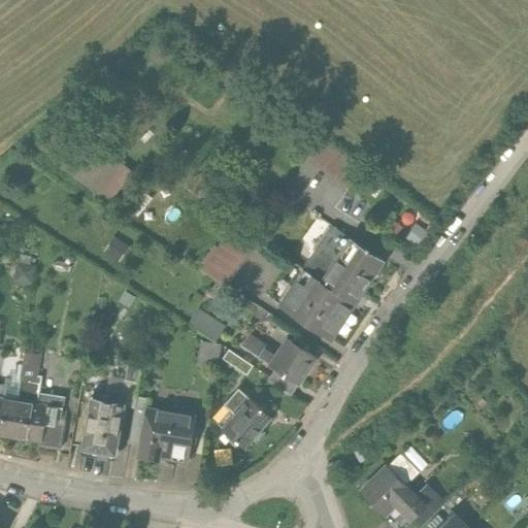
[(123,162),(84,134),(62,164),(101,192),(123,162)]
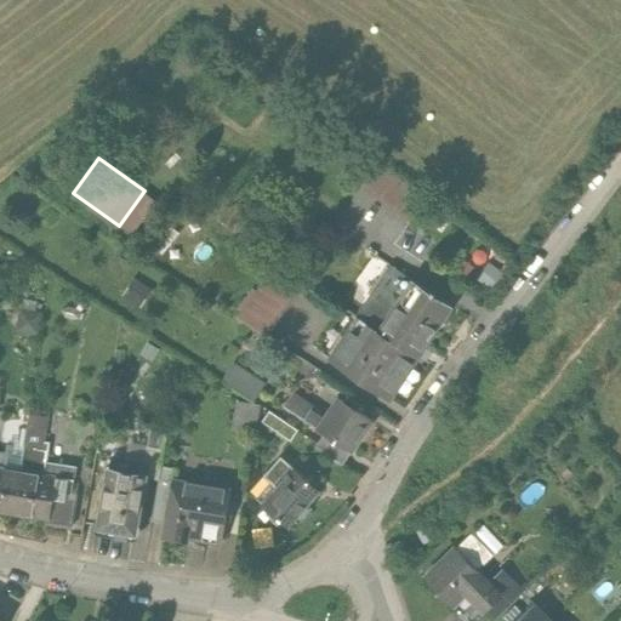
[(163,251),(178,231),(167,222),(152,241),(163,251)]
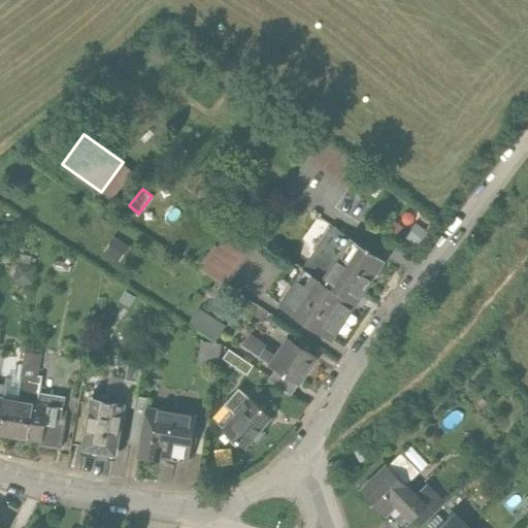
[(335,226),(305,269),(355,302),(385,259),(335,226)]
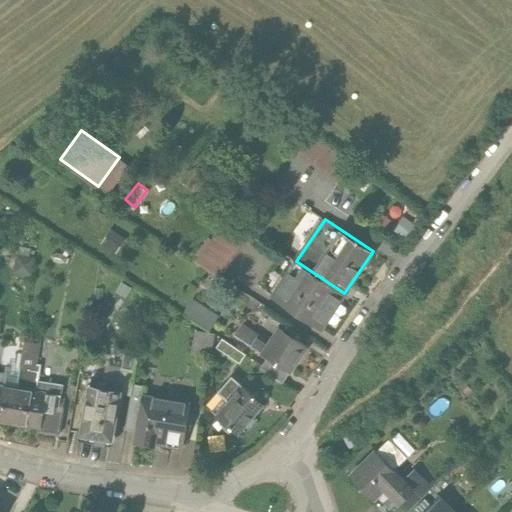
[(196,261),(221,277),(249,233),(229,220),(196,261)]
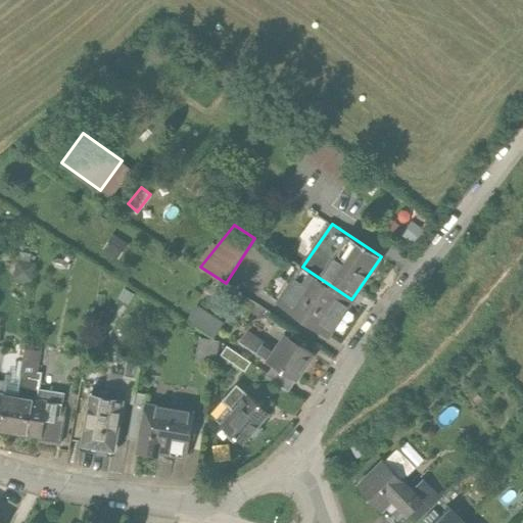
[(104,247),(119,257),(129,244),(113,234),(104,247)]
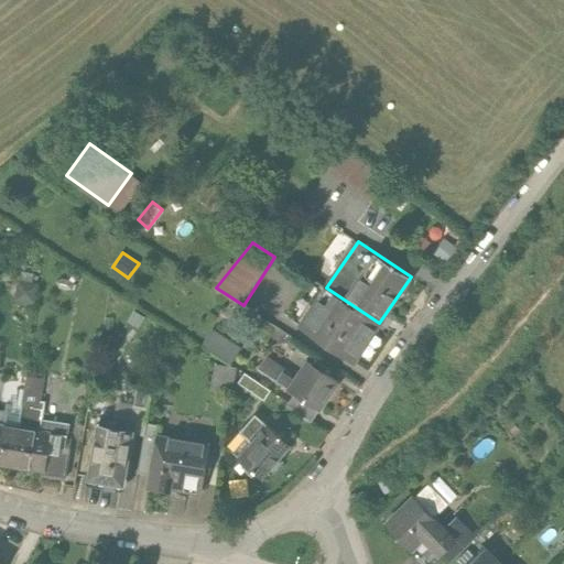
[(353,361),(379,323),(326,288),(300,326),(353,361)]
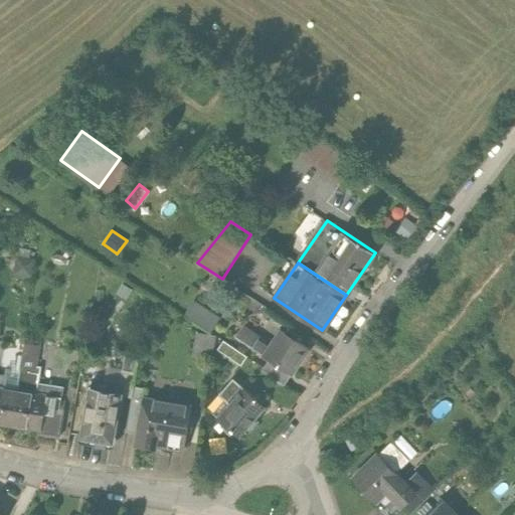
[(108,290),(133,306),(137,299),(129,294),(133,287),(118,278),(114,284),(113,283),(108,290)]
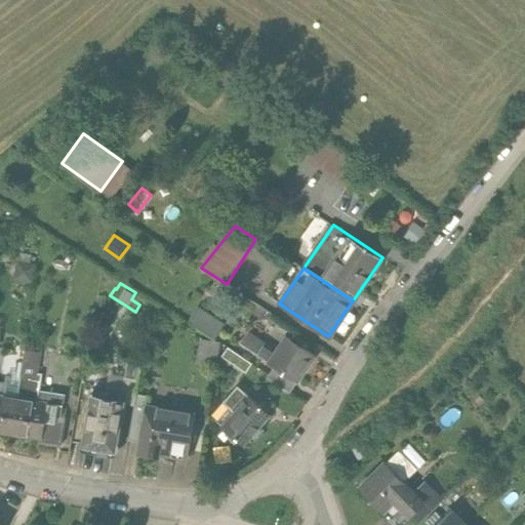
[(225,323),(197,306),(188,319),(216,336),(225,323)]
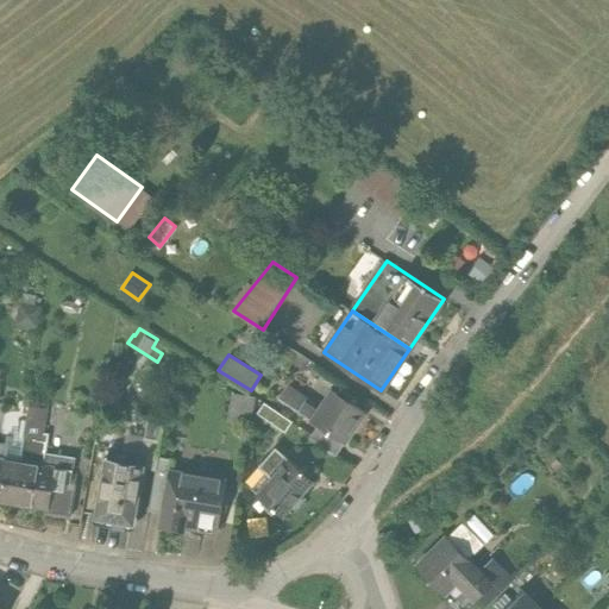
[(280,396),(300,410),(305,402),(308,399),(287,384),(280,396)]
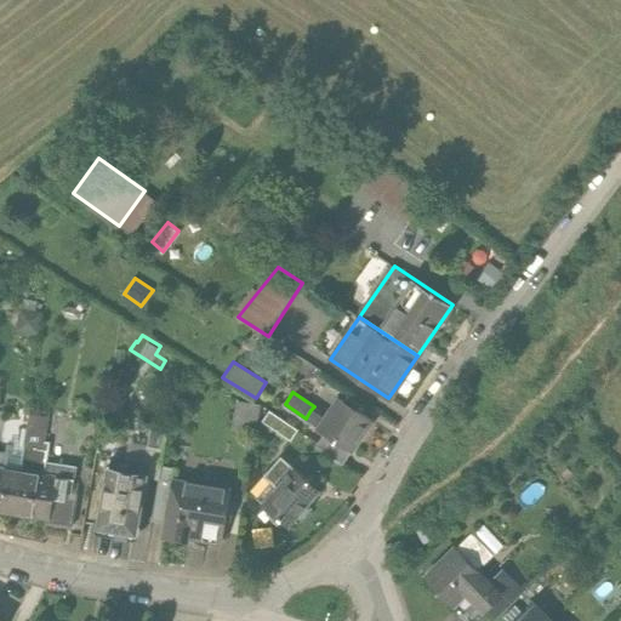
[(324,419),(311,410),(306,419),(326,433),(353,450),(372,421),(357,410),(360,405),(348,397),(345,402),(339,397),(324,419)]
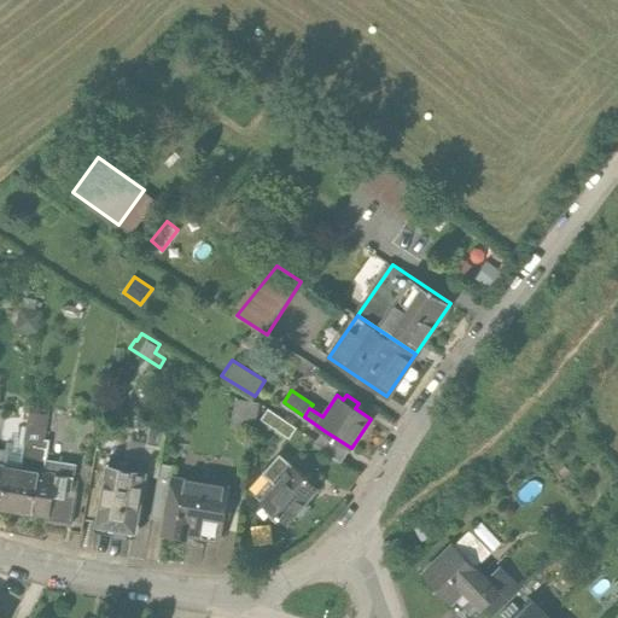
[(258,403),(235,398),(232,423),(255,427),(258,403)]
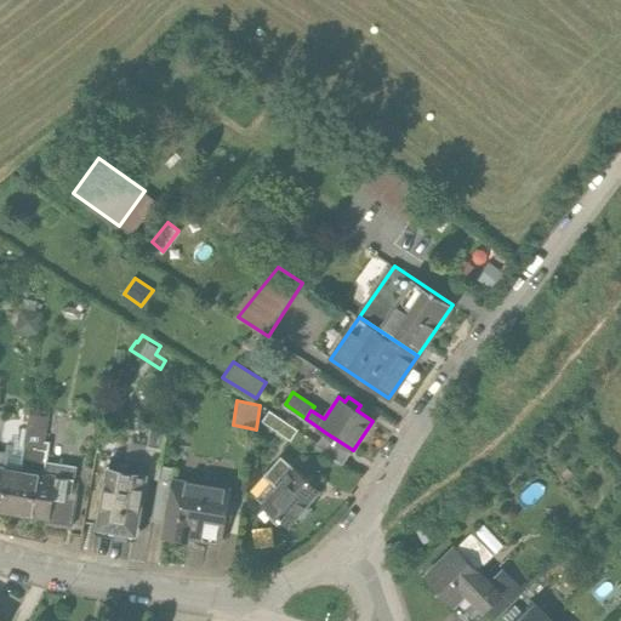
[(297,429),(269,409),(262,420),(290,439),(297,429)]
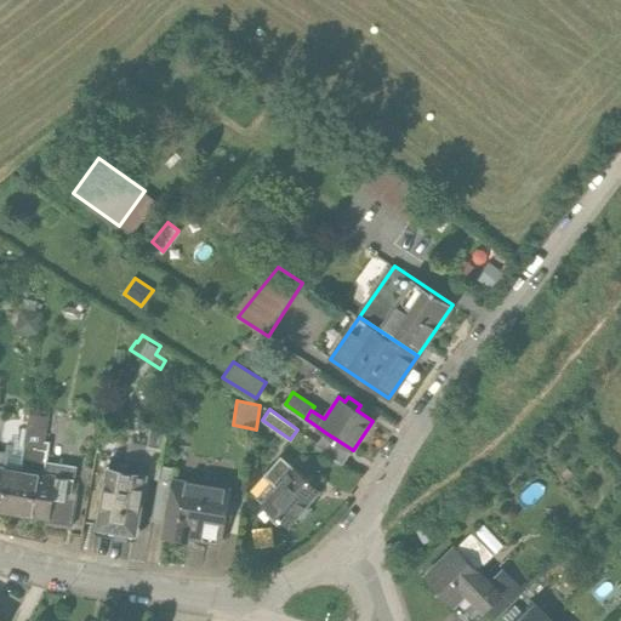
[(32,412),(23,469),(45,473),(47,461),(50,440),(45,440),(50,416),(32,412)]
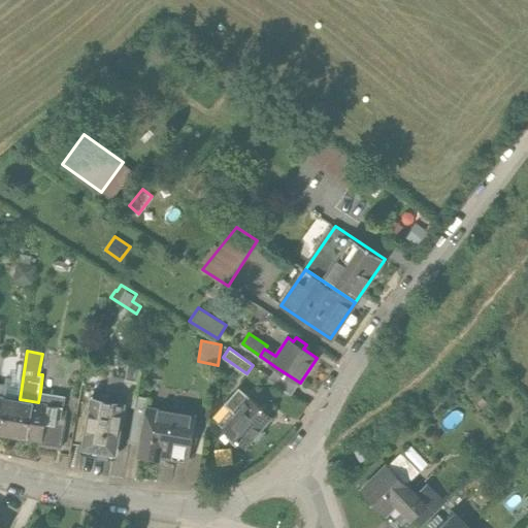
[(124,404),(136,405),(137,396),(144,357),(130,355),(128,370),(130,370),(128,380),(126,380),(123,394),(126,394),(124,404)]
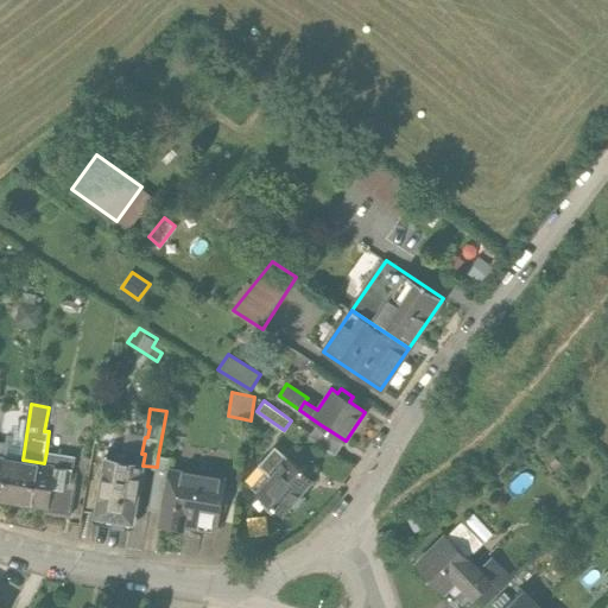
[(93,458),(83,512),(133,520),(143,466),(145,454),(141,454),(145,437),(147,437),(150,426),(147,426),(100,418),(93,458)]
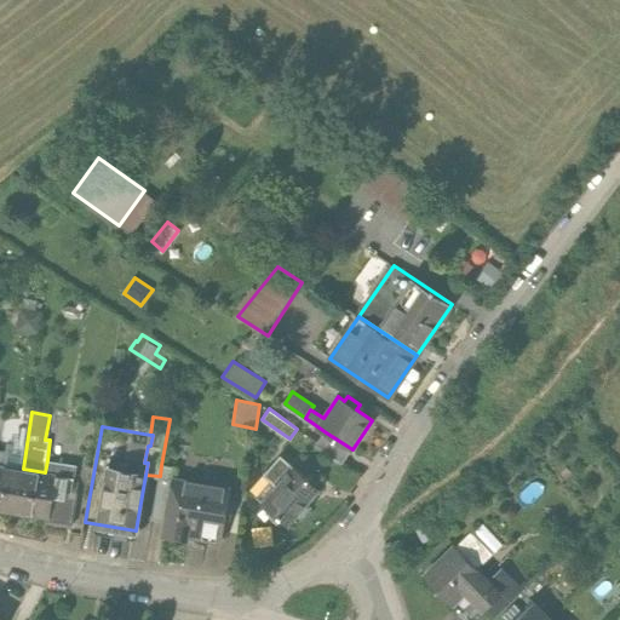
[(345,460),(352,449),(326,432),(319,442),(345,460)]
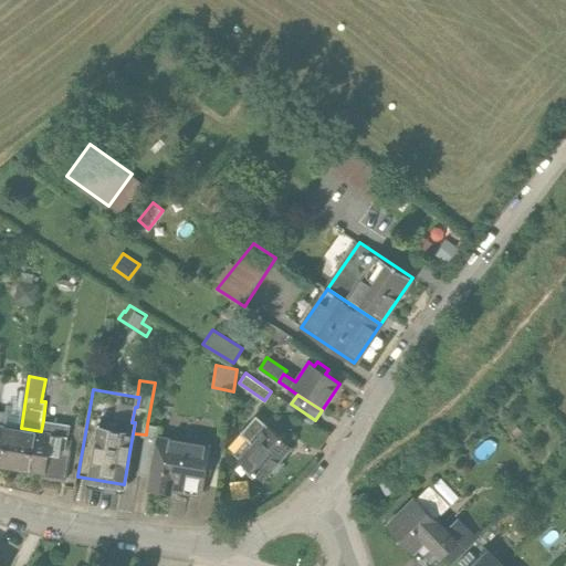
[(0,464),(14,467),(21,428),(6,426),(8,411),(0,409),(0,464)]
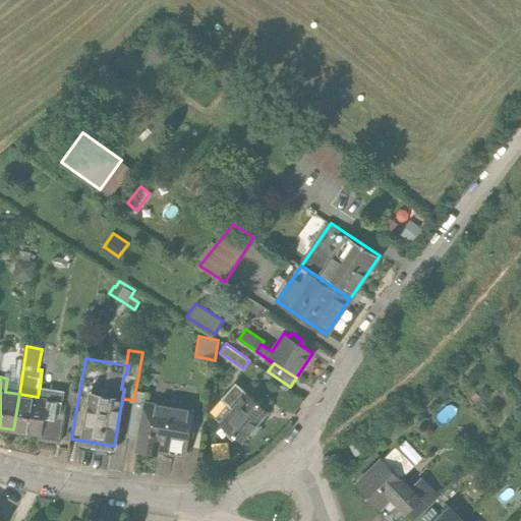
[(220,399),(230,408),(244,391),(234,383),(220,399)]
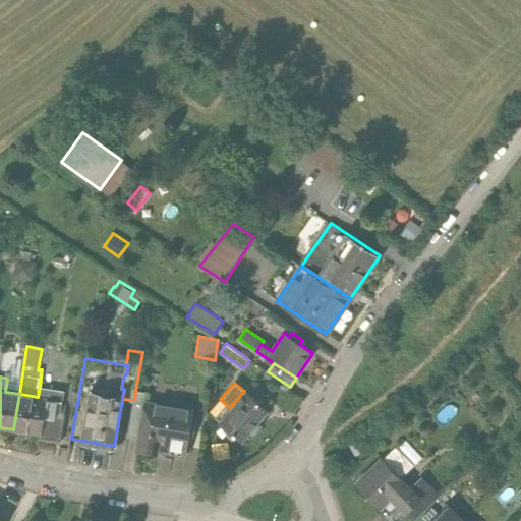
[(42,439),(57,442),(61,442),(64,419),(60,418),(65,391),(40,387),(38,397),(19,394),(13,429),(43,433),(42,439)]
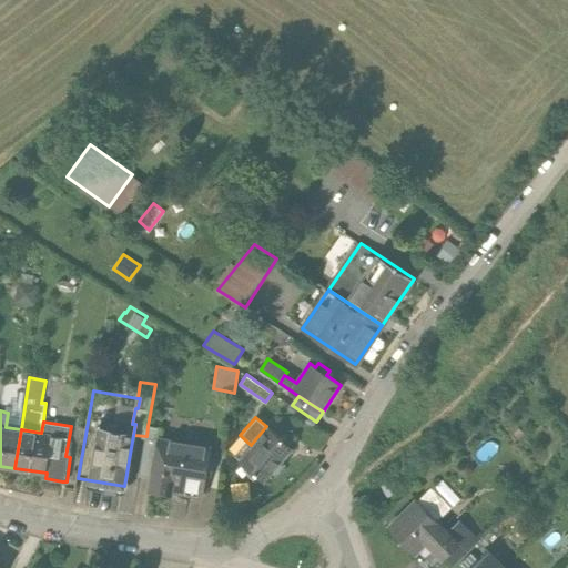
[(78,478),(87,428),(71,426),(66,456),(70,457),(67,482),(62,482),(61,487),(75,490),(78,478)]
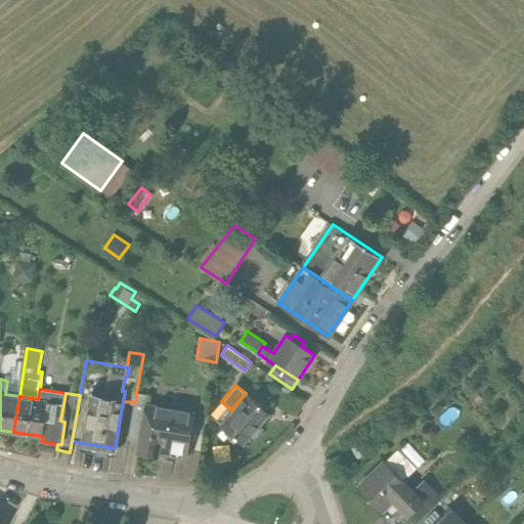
[(149,395),(136,393),(135,402),(128,438),(141,441),(147,404),(149,395)]
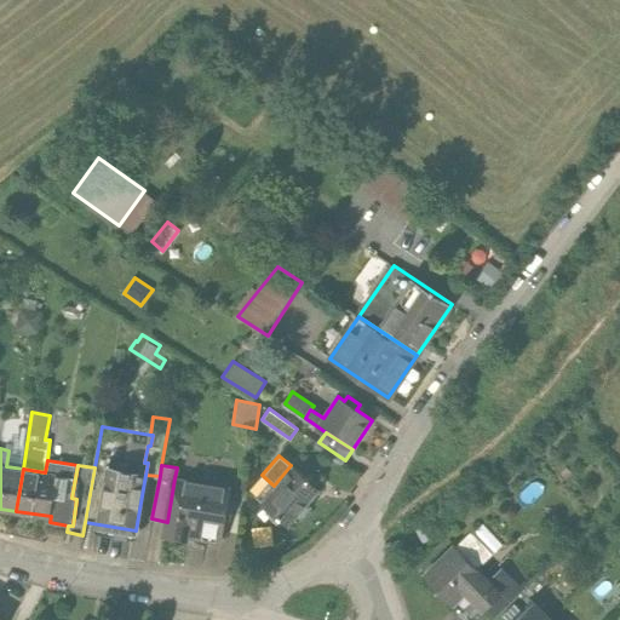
[(317,488),(291,465),(274,486),(260,500),(287,523),(317,488)]
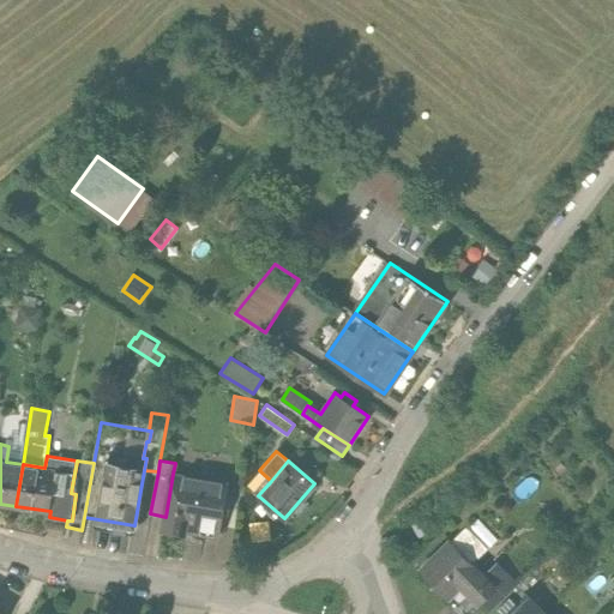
[(220,536),(229,483),(173,474),(166,517),(163,529),(186,534),(186,530),(198,533),(198,535),(216,539),(217,535),(220,536)]
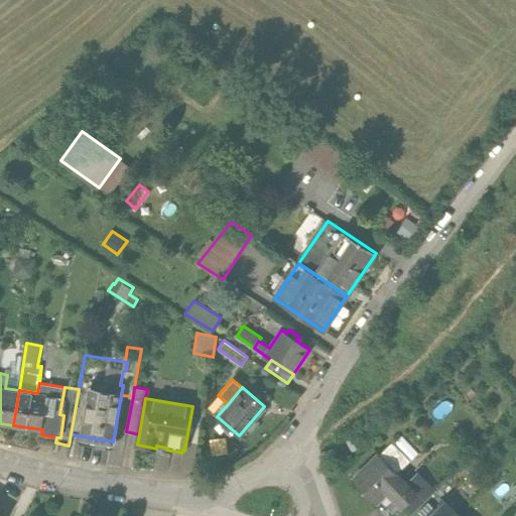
[(391,443),(354,480),(376,504),(387,493),(401,509),(402,509),(415,495),(405,485),(395,475),(408,462),(391,443)]
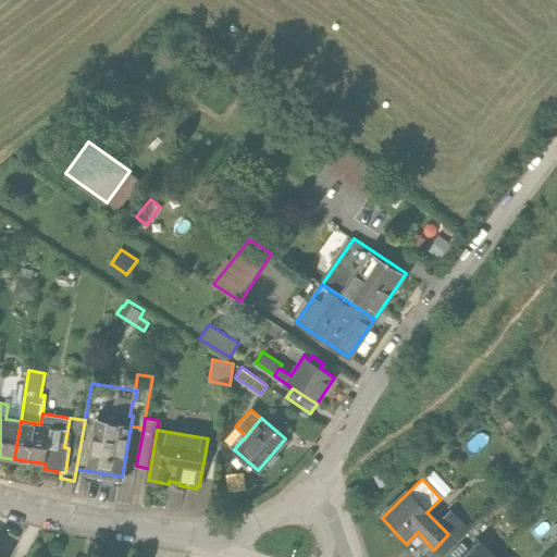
[(452,511),(437,523),(448,534),(434,549),(441,556),(444,556),(470,532),(452,511)]
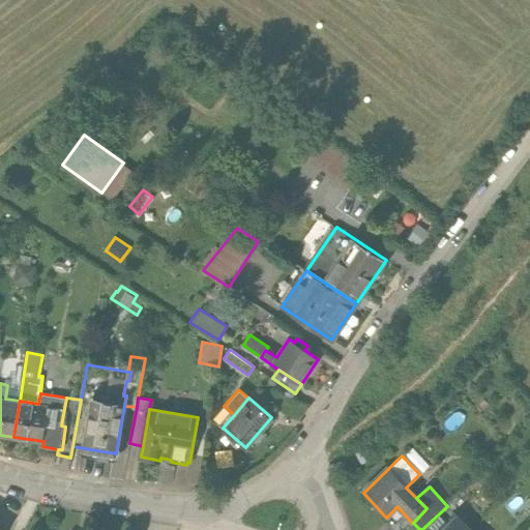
[(457,498),(447,507),(455,517),(466,507),(457,498)]
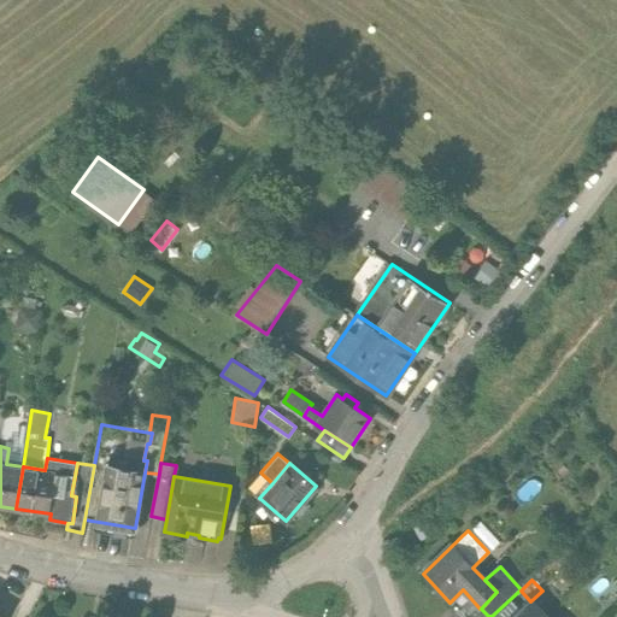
[(513,616),(545,616),(530,601),(513,616)]
